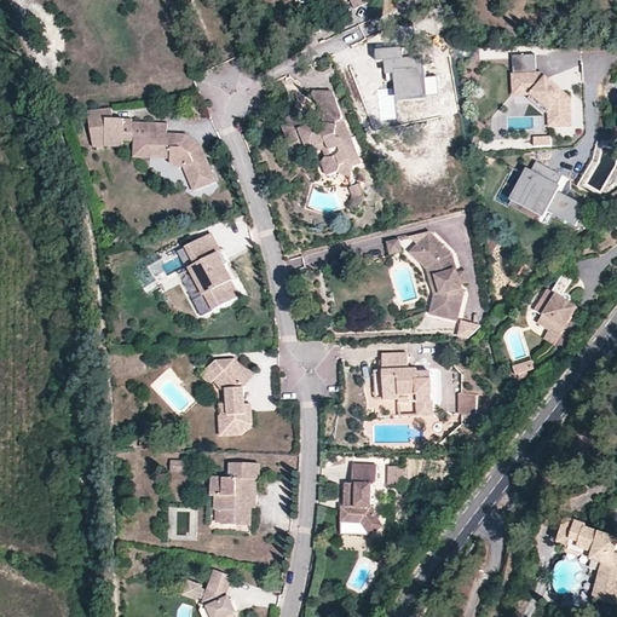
[(534,73),(532,55),(509,55),(511,88),(520,88),(522,97),(530,96),(547,113),(548,126),(569,125),(569,99),(541,73),(534,73)]
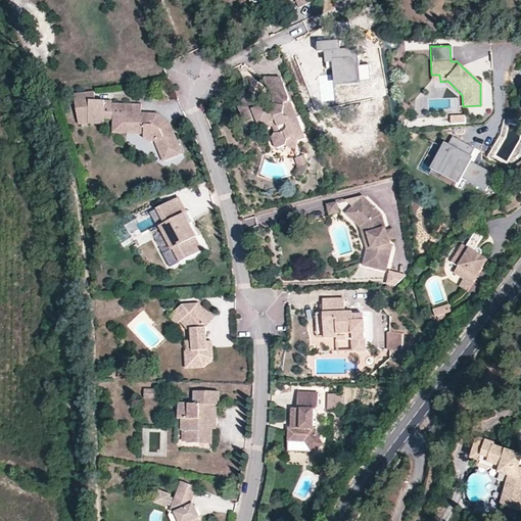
[(282,81),(280,75),(263,75),(263,81),(270,86),(282,81)]
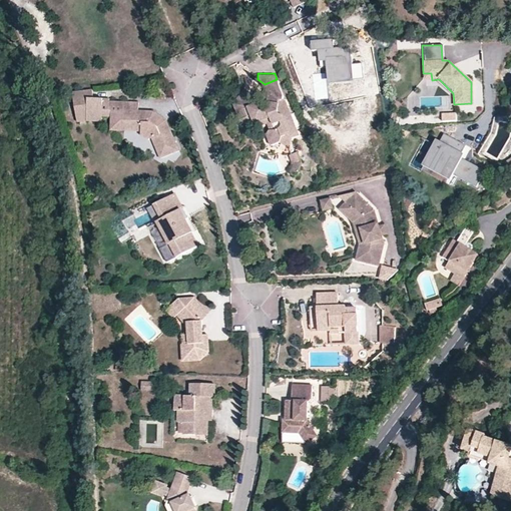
[(282,135),(286,134),(291,136),(298,134),(293,119),(291,120),(288,113),(290,112),(287,104),(283,105),(282,101),(282,98),(283,94),(277,79),(265,84),(267,91),(268,96),(268,100),(267,102),(266,101),(263,104),(259,101),(253,97),(254,95),(245,87),(233,102),(236,111),(240,109),(244,117),(250,114),(253,123),(259,124),(267,122),(270,128),(266,132),(270,143),(280,140),(282,135)]
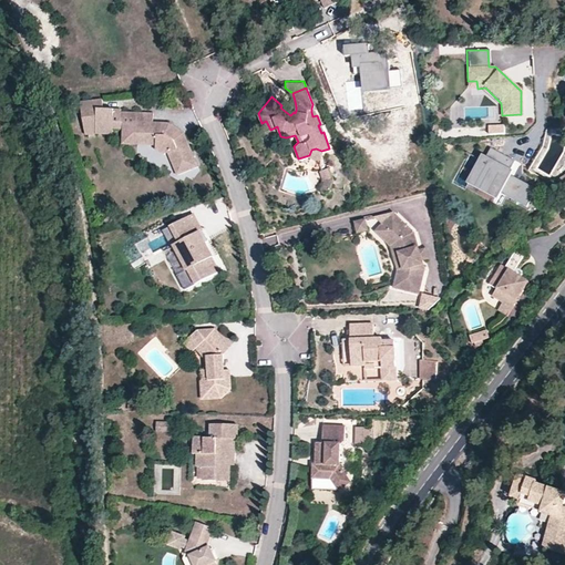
[(82,129),(94,126),(111,127),(111,125),(111,121),(117,121),(117,123),(135,124),(135,133),(146,134),(145,142),(154,143),(154,147),(163,152),(166,151),(175,173),(196,164),(183,130),(176,133),(167,127),(167,122),(167,121),(149,121),(150,112),(116,110),(116,108),(99,106),(98,96),(75,100),(82,129)]
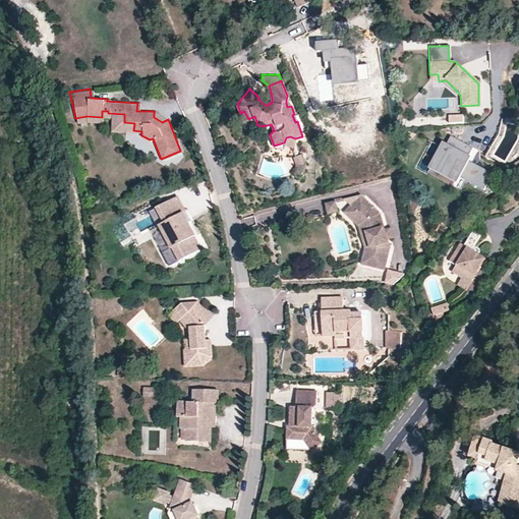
[(271,93),(263,103),(267,106),(270,103),(271,104),(272,102),(272,98),(271,93)]
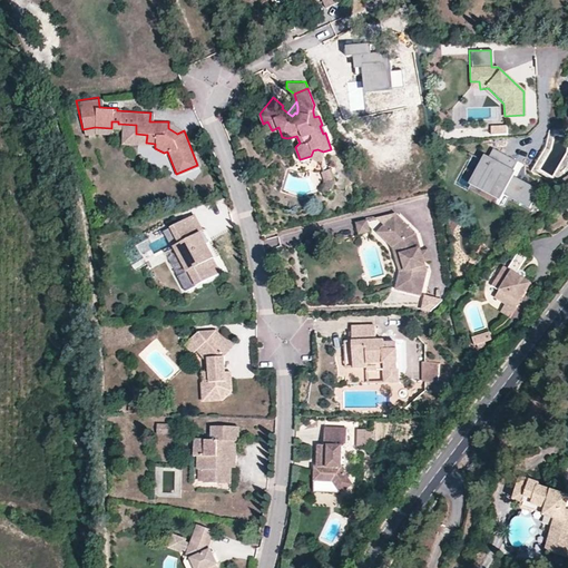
[(283,140),(287,138),(282,137),(278,127),(272,130),(267,121),(263,124),(266,131),(283,140)]
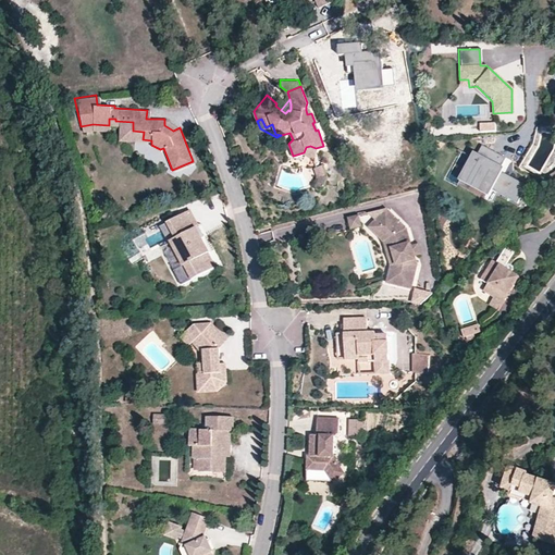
[(173,131),(180,127),(164,120),(164,125),(173,131)]
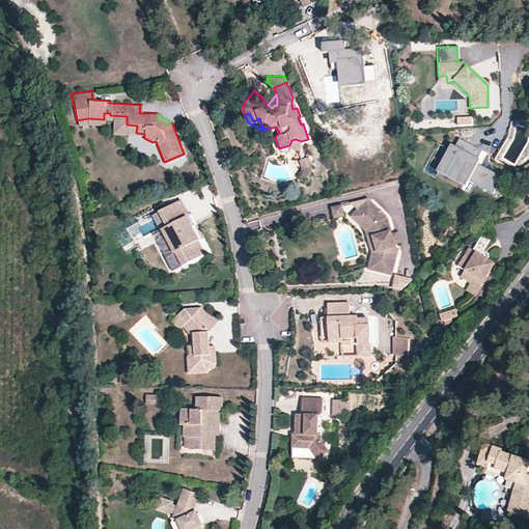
[(455,123),(471,122),(471,114),(455,115),(455,123)]
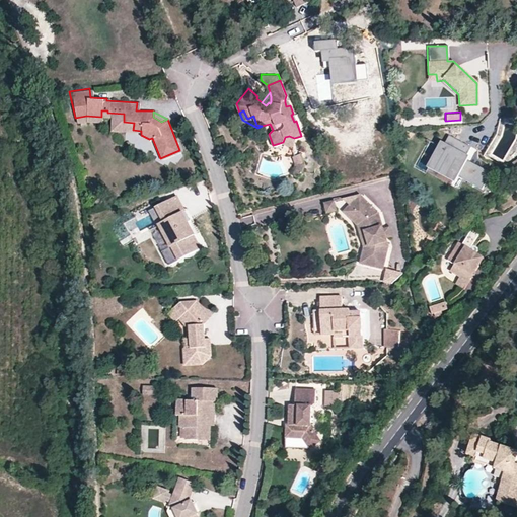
[(106,129),(133,130),(134,123),(124,122),(124,114),(107,113),(107,116),(106,129)]
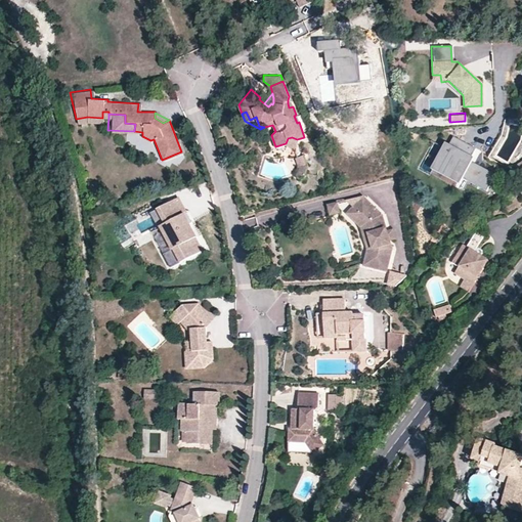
[(446,141),(432,172),(458,184),(461,179),(484,191),(494,172),(469,159),(474,147),(451,135),(447,142),(446,141)]
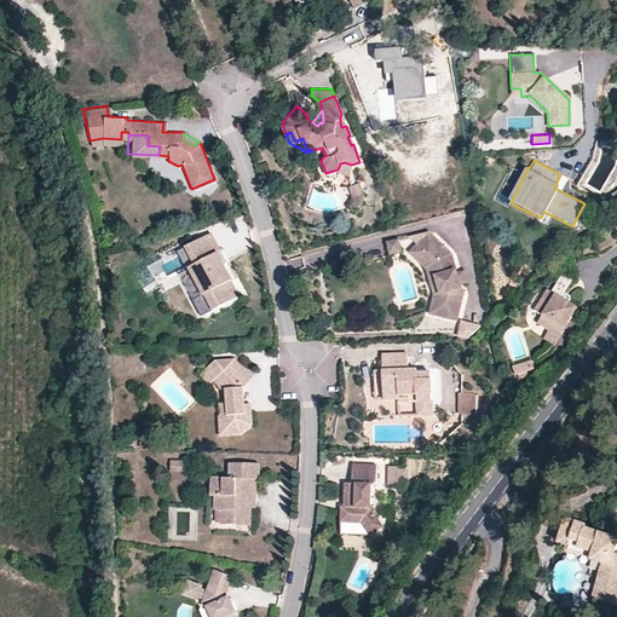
[(338,169),(346,174),(351,165),(345,162),(340,163),(338,169)]
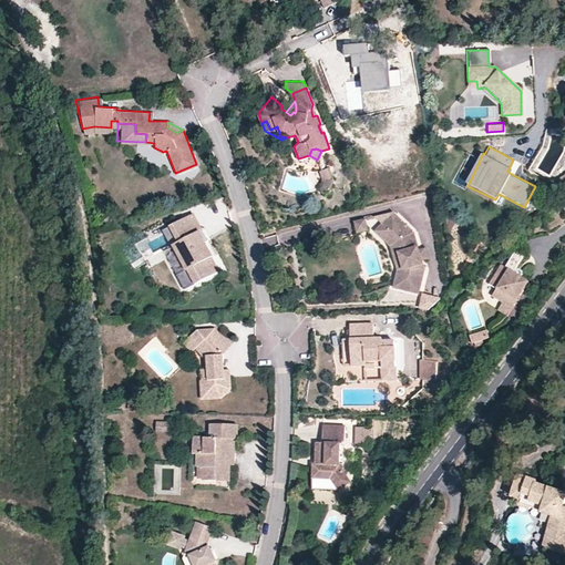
[(334,177),(329,166),(319,170),(324,177),(334,177)]
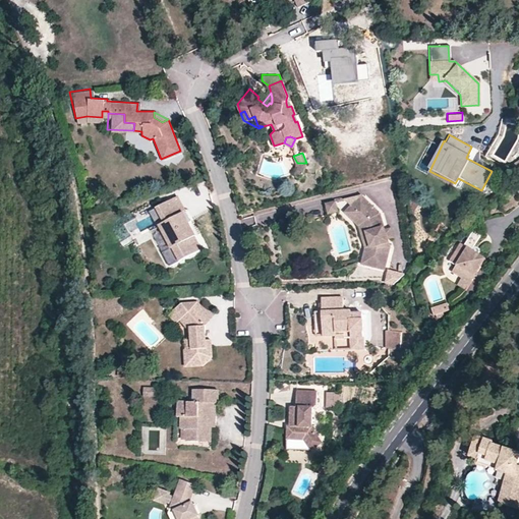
[(518,170),(518,169),(518,156),(509,164),(518,170)]
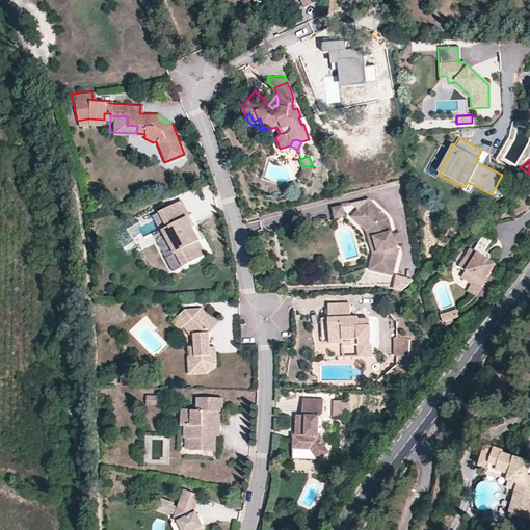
[(313,166),(303,166),(299,177),(308,180),(313,166)]
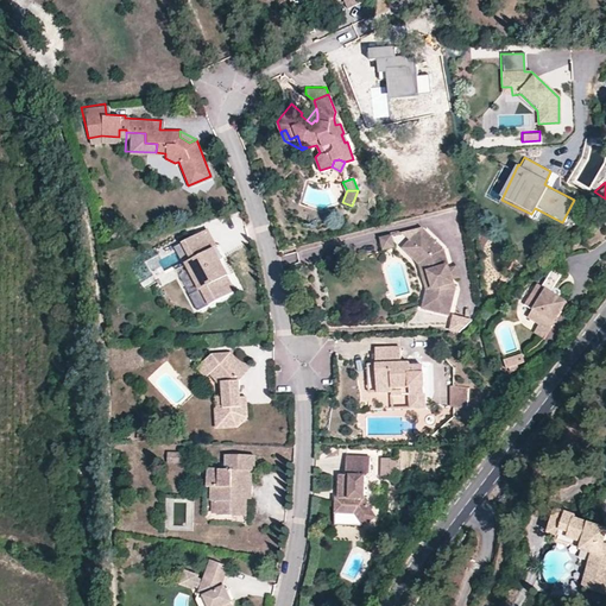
[(420,227),(408,237),(416,247),(405,254),(414,265),(421,264),(428,289),(420,291),(414,309),(441,317),(449,292),(444,291),(446,286),(447,285),(447,282),(443,271),(439,250),(420,227)]
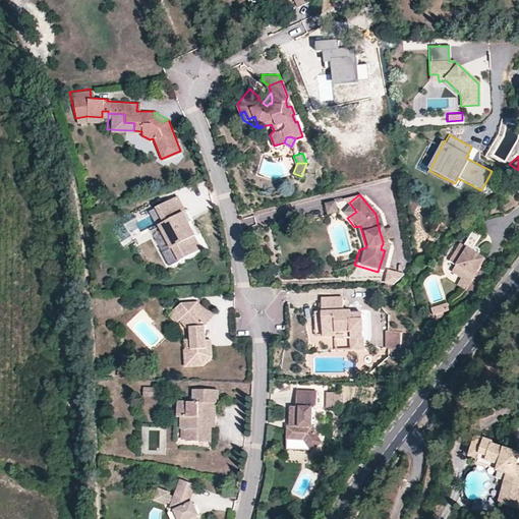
[(176,195),(155,207),(163,222),(158,225),(169,246),(160,252),(168,266),(199,248),(193,235),(194,235),(187,221),(181,212),(184,211),(176,195)]
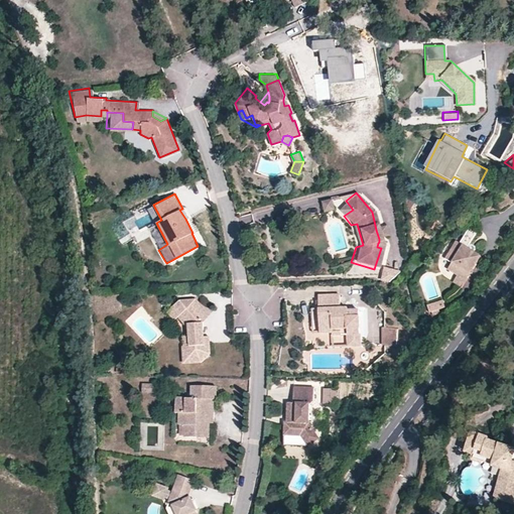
[(332,210),(330,199),(320,201),(324,212),(332,210)]
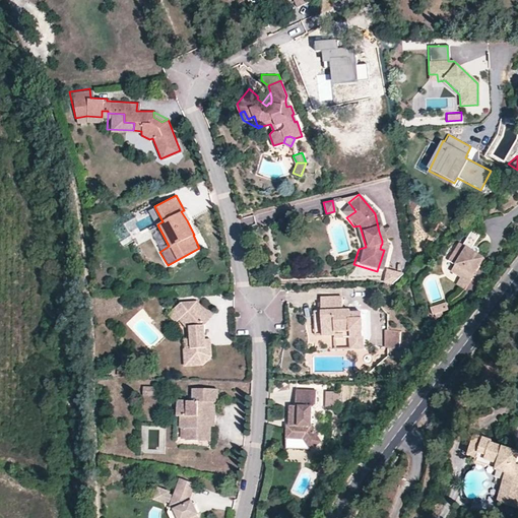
[(339,209),(346,217),(355,211),(348,202),(339,209)]
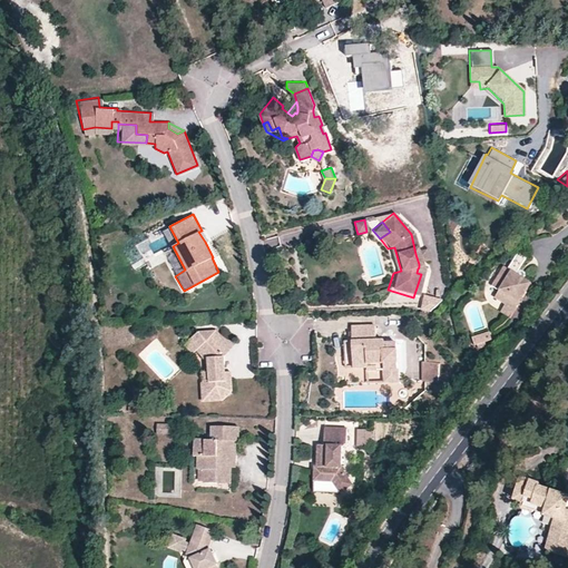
[(169,226),(154,234),(164,252),(173,246),(178,243),(169,226)]
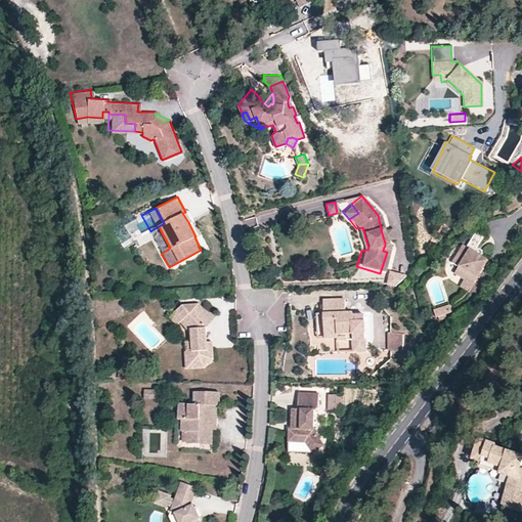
[(356,228),(361,251),(368,249),(362,227),(356,228)]
